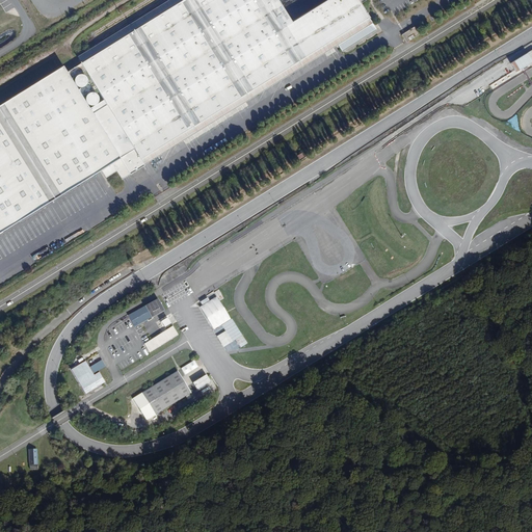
[(143,165),(139,159),(367,17),(356,0),(323,0),(280,27),(263,0),(182,0),(80,63),(67,73),(62,65),(0,104),(0,232),(100,169),(105,178),(116,171),(121,180),(143,165)]
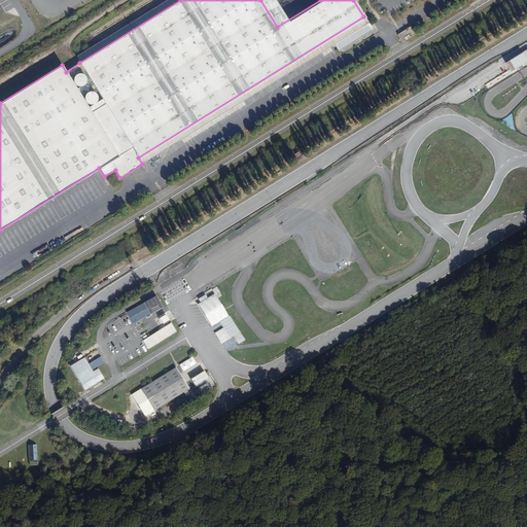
[(166,0),(76,57),(79,63),(180,0),(166,0)]
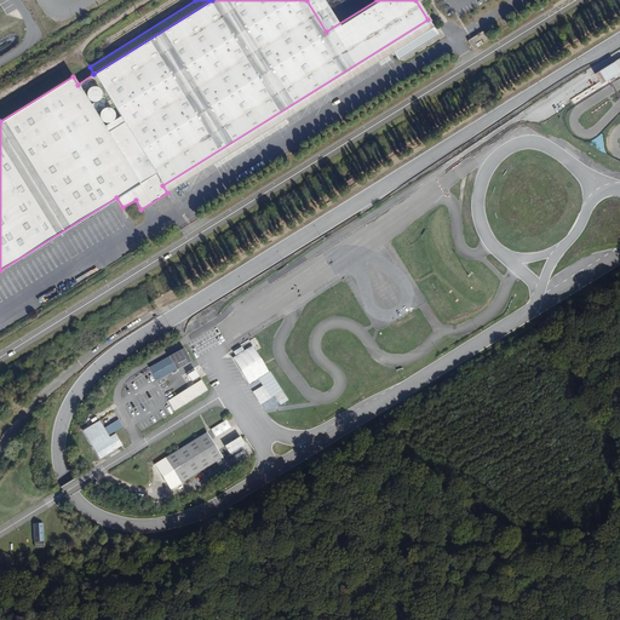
[(167,193),(432,27),(428,19),(162,185),(167,193)]
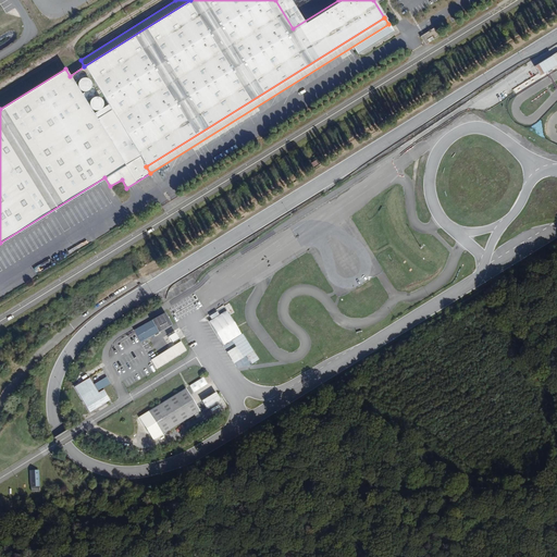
[(556,53),(534,66),(541,76),(548,72),(556,66),(556,53)]
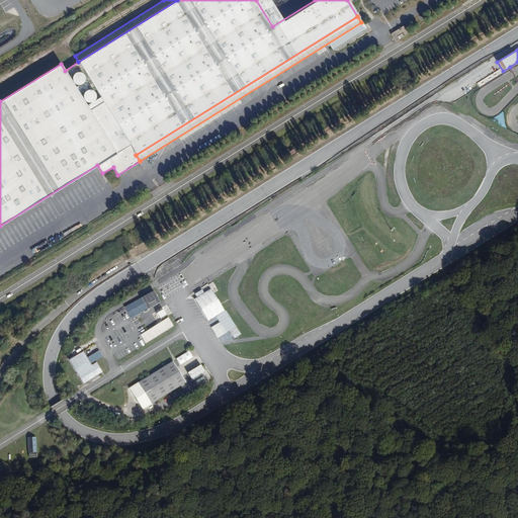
[(235,339),(242,335),(212,288),(204,292),(202,289),(195,294),(197,297),(194,299),(219,338),(230,331),(235,339)]
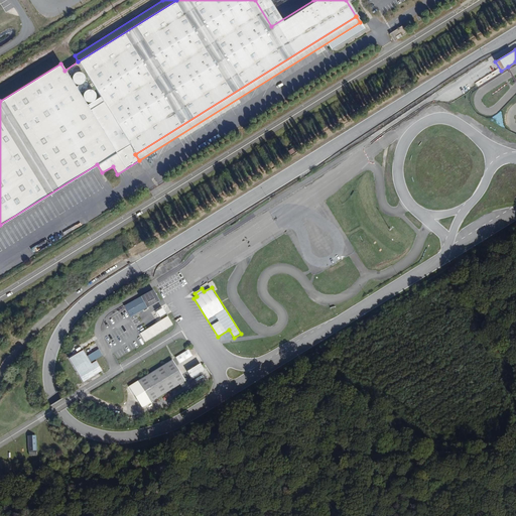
[(125,305),(131,317),(161,301),(155,289),(125,305)]
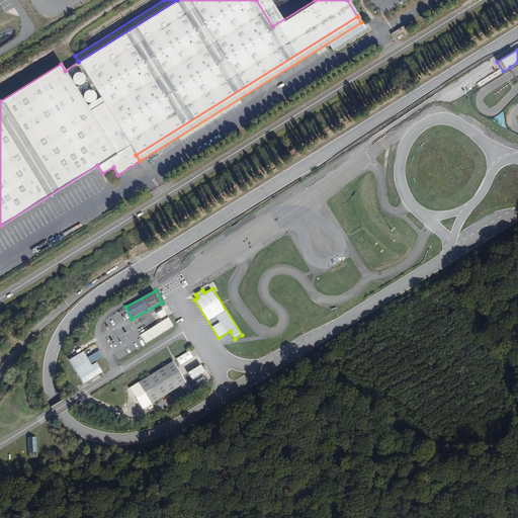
[(157,306),(159,310),(157,312),(161,319),(168,316),(161,304),(157,306)]
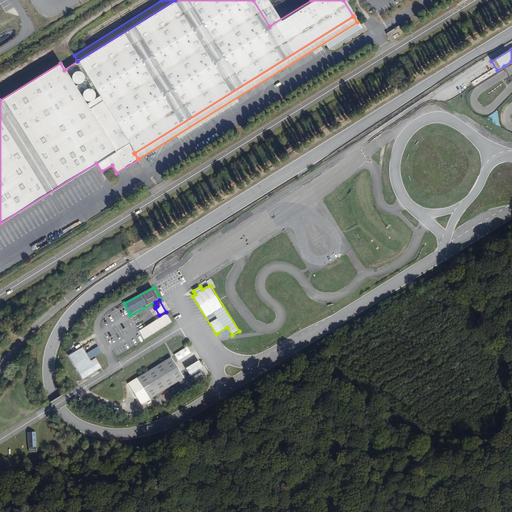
[(144,339),(173,323),(168,314),(139,330),(144,339)]
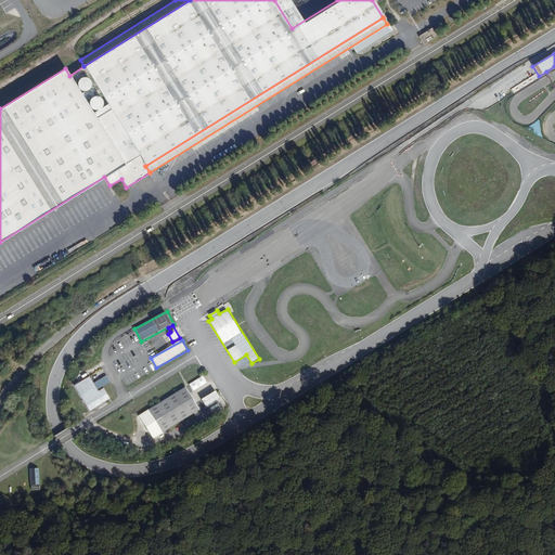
[(89,375),(73,385),(90,413),(112,400),(104,387),(112,382),(106,372),(89,375)]
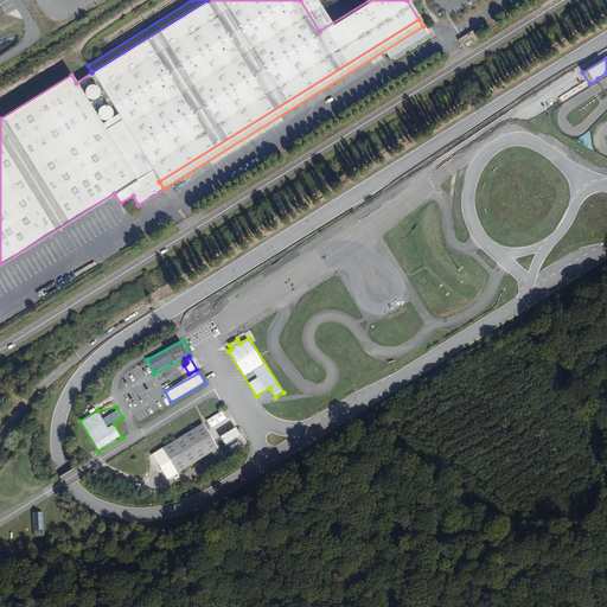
[(206,420),(211,428),(227,419),(223,411),(206,420)]
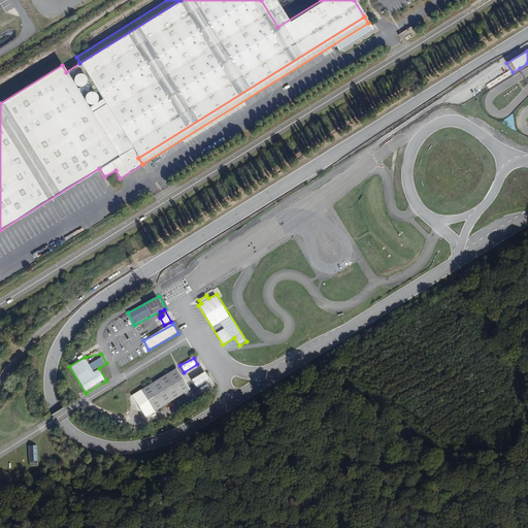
[(176,367),(132,395),(146,418),(191,389),(176,367)]
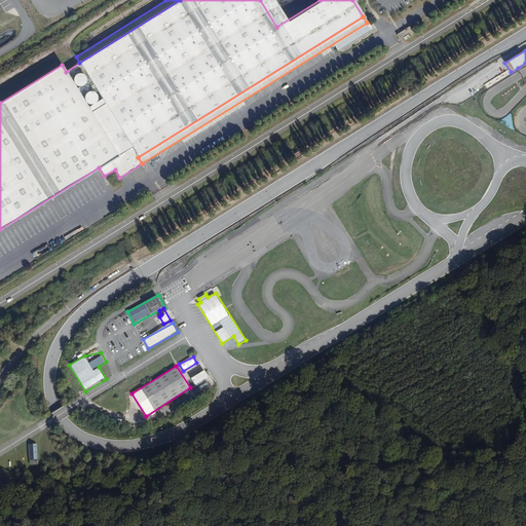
[(191,379),(195,386),(210,376),(205,370),(191,379)]
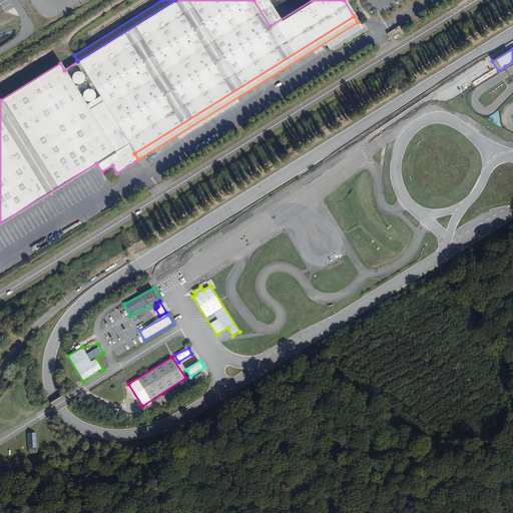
[(29,452),(37,452),(37,433),(28,433),(29,452)]
